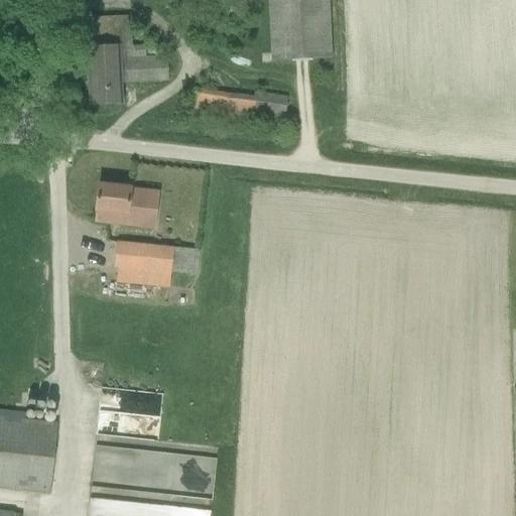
[(329,0),(269,0),(273,61),(333,60),(329,0)]
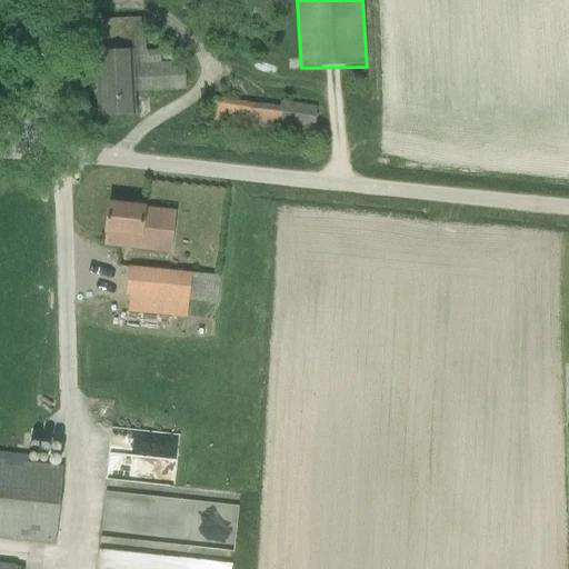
[(141,37),(141,19),(93,21),(99,117),(135,115),(133,92),(186,90),(185,62),(160,63),(159,37),(141,37)]
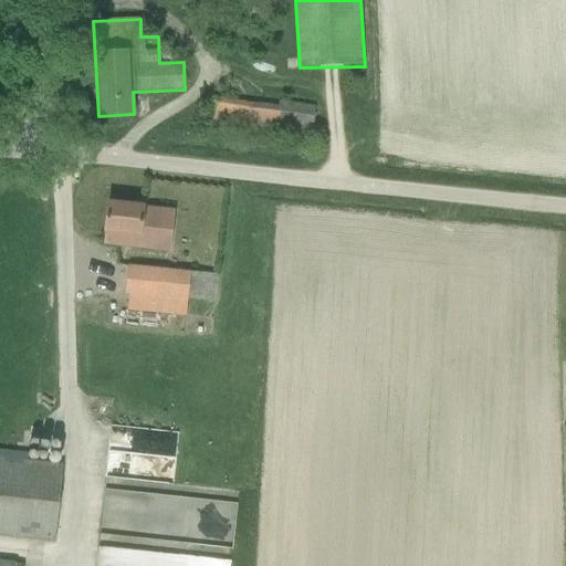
[(236,123),(249,125),(252,102),(239,100),(236,123)]
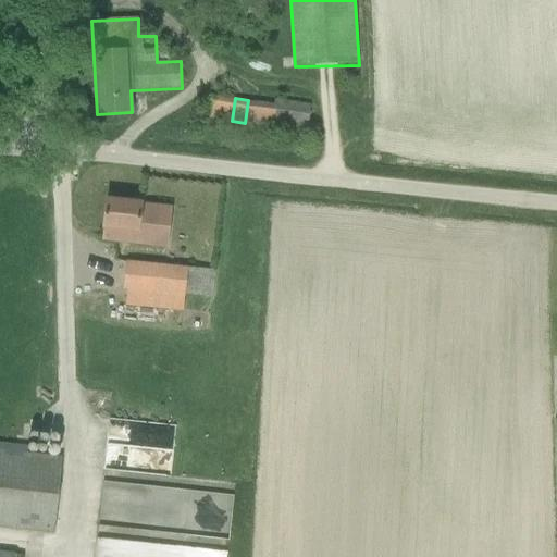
[(273,103),(270,126),(307,132),(311,104),(274,98),(273,103)]
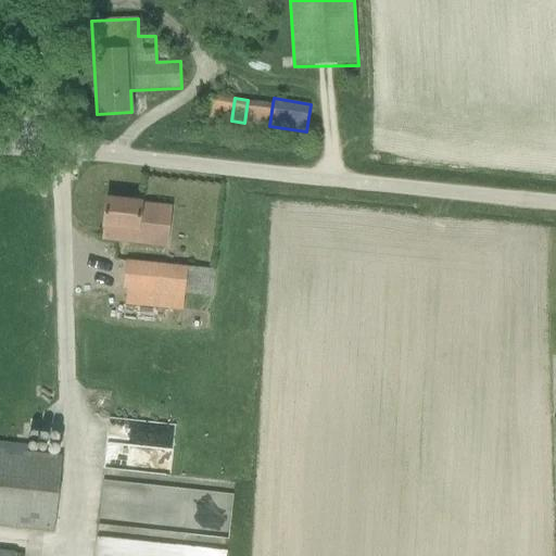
[(172,205),(140,202),(106,198),(101,239),(167,247),(172,205)]
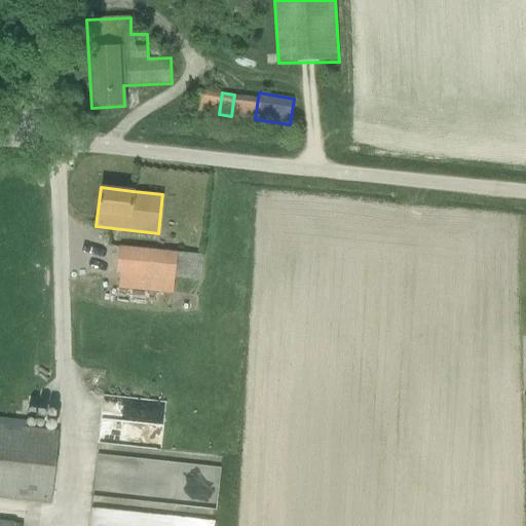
[(177,251),(173,250),(120,245),(117,274),(119,274),(118,289),(173,294),(174,277),(201,280),(203,255),(177,252),(177,251)]
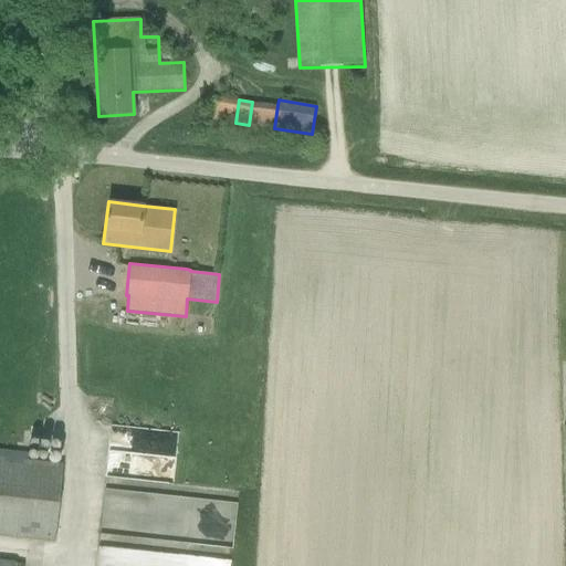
[(171,481),(178,435),(124,428),(122,450),(109,448),(106,473),(171,481)]
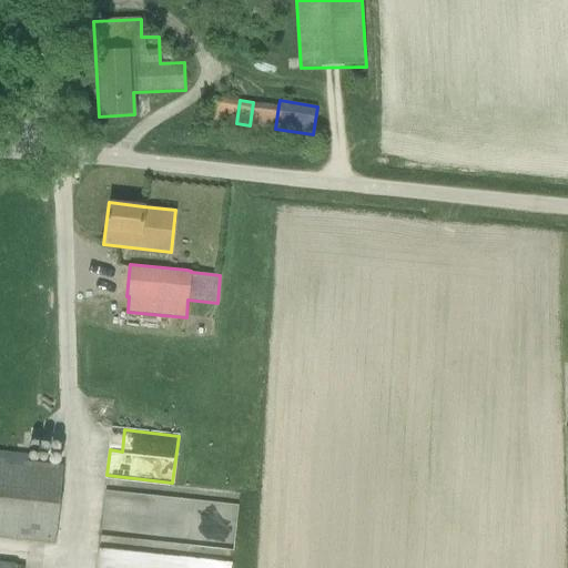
[(62,466),(0,459),(0,537),(53,544),(62,466)]
